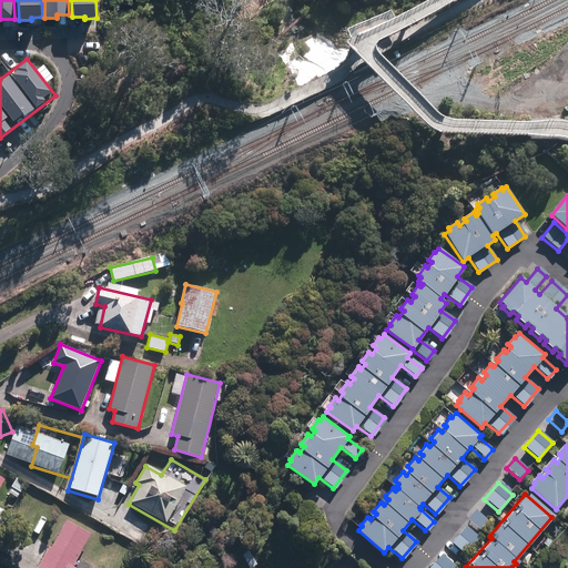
[(474,510),(466,519),(480,531),(488,523),(474,510)]
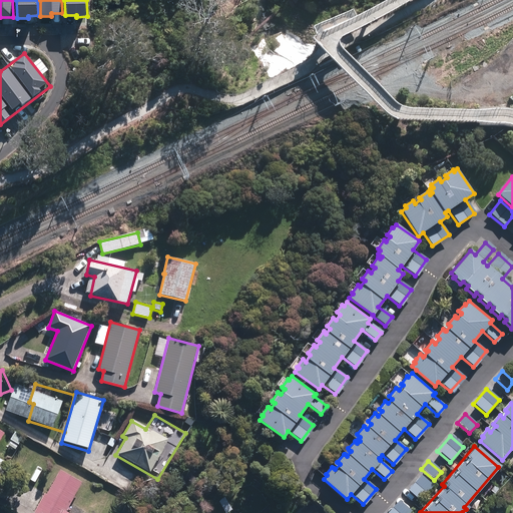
[(81,483),(59,471),(45,495),(43,494),(32,512),(65,512),(64,512),(81,483)]
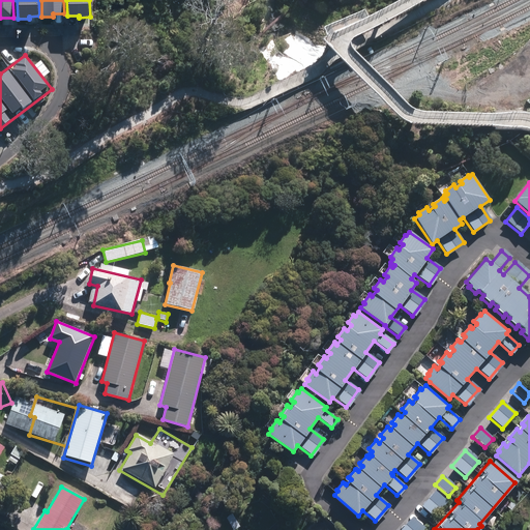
[(434,492),(420,507),(433,519),(446,503),(434,492)]
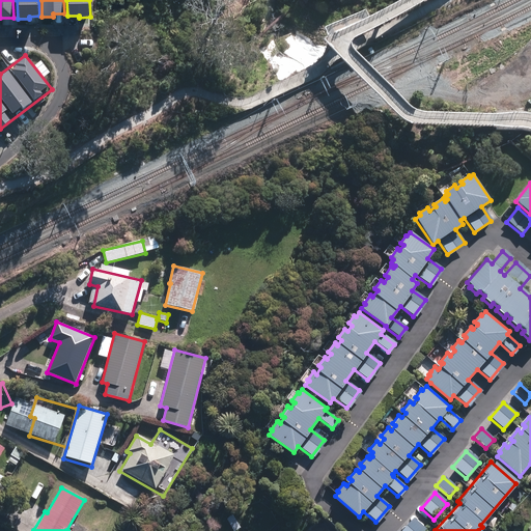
[(412,519),(400,530),(422,530),(424,530),(412,519)]
